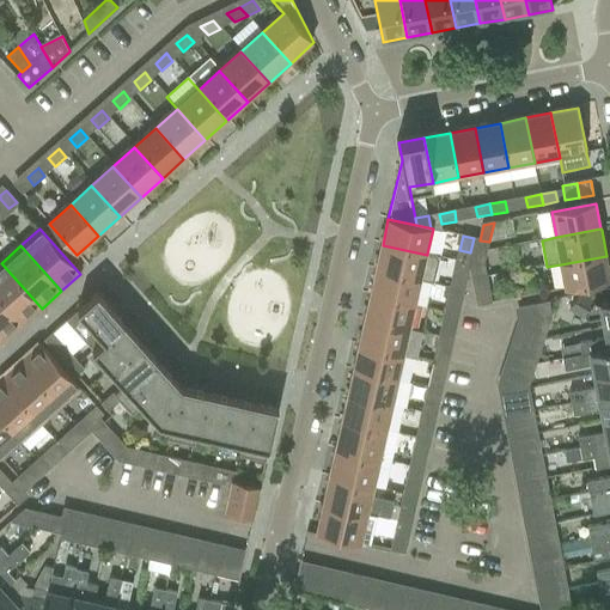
[(383,245),(377,270),(421,280),(421,281),(435,285),(441,257),(427,254),(427,255),(383,245)]
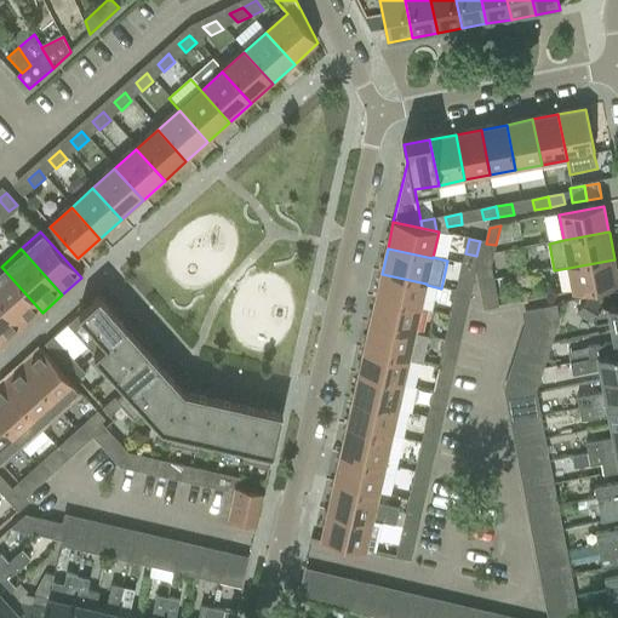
[(492,263),(495,255),(484,257),(481,268),(481,269),(492,273),(492,272),(492,263)]
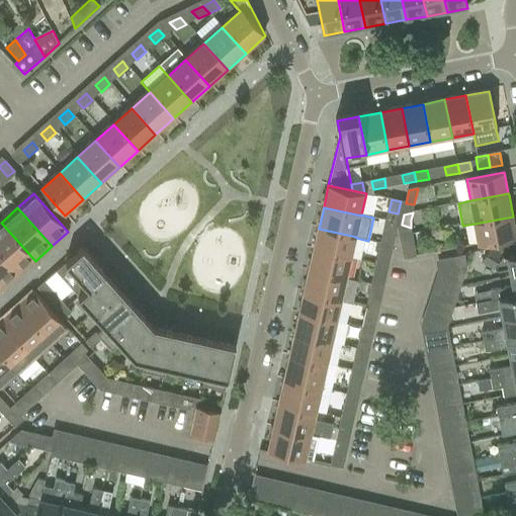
[(475,224),(479,245),(515,238),(515,227),(513,217),(475,224)]
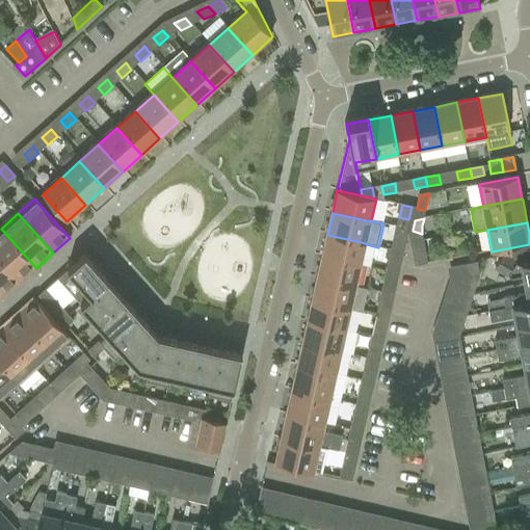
[(403,243),(406,230),(397,228),(394,241),(403,243)]
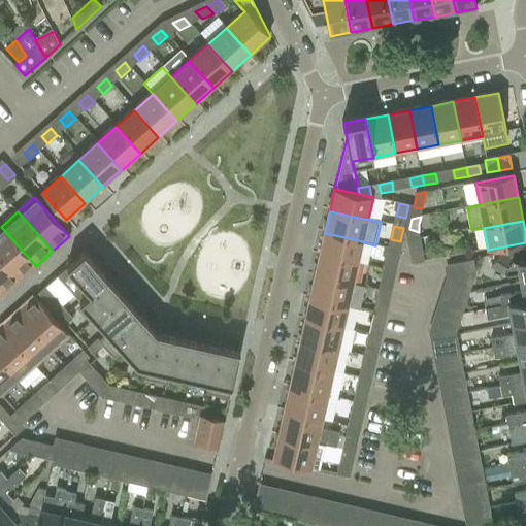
[(0,227),(0,259),(20,281),(36,266),(1,227),(0,227)]
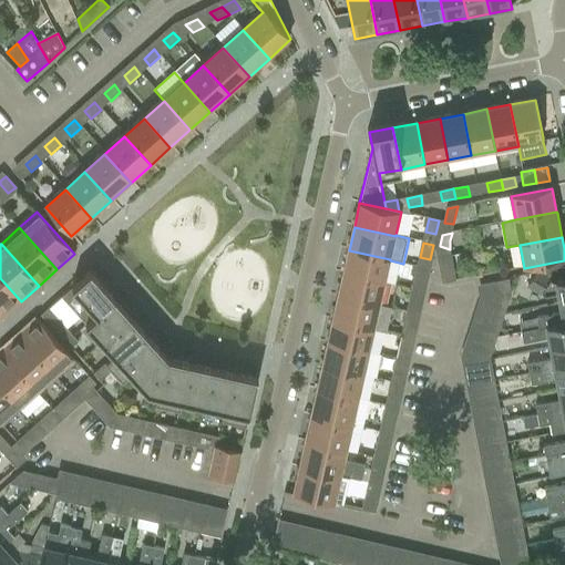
[(349,250),(343,274),(384,283),(390,260),(390,259),(349,250)]
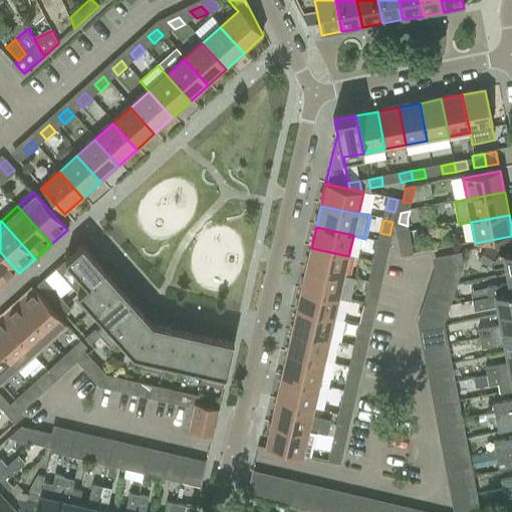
[(412,246),(410,233),(401,235),(404,247),(412,246)]
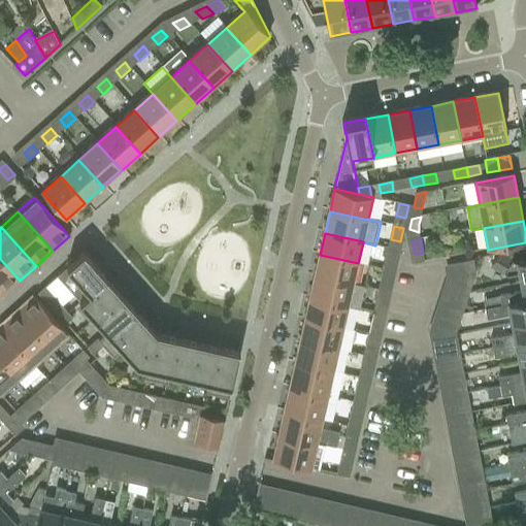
[(395,263),(398,250),(389,248),(386,261),(395,263)]
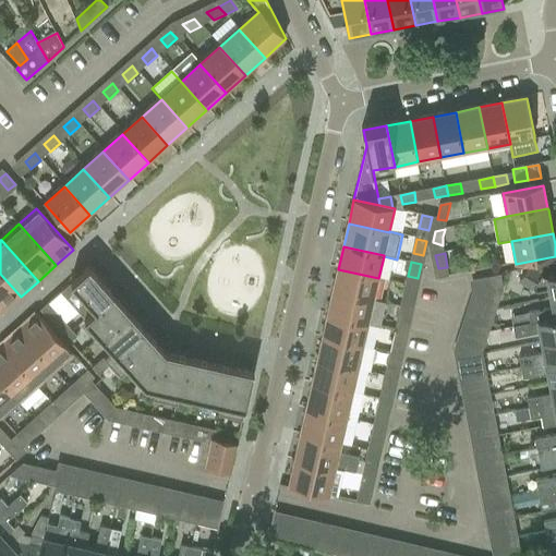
[(113,294),(89,267),(61,293),(85,319),(113,294)]
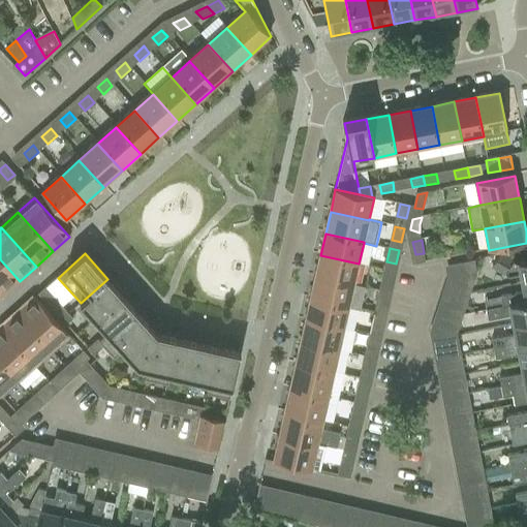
[(522,274),(524,283),(526,283),(526,261),(519,264),(502,254),(495,268),(510,276),(522,274)]
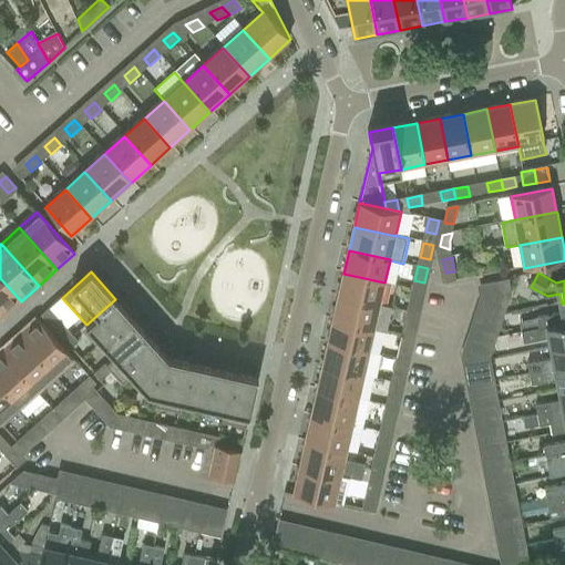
[(343,274),(338,297),(380,306),(384,283),(343,274)]
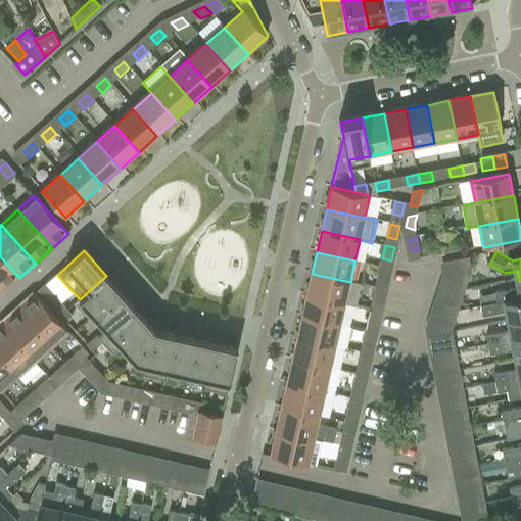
[(0,290),(2,293),(19,278),(0,256),(0,290)]
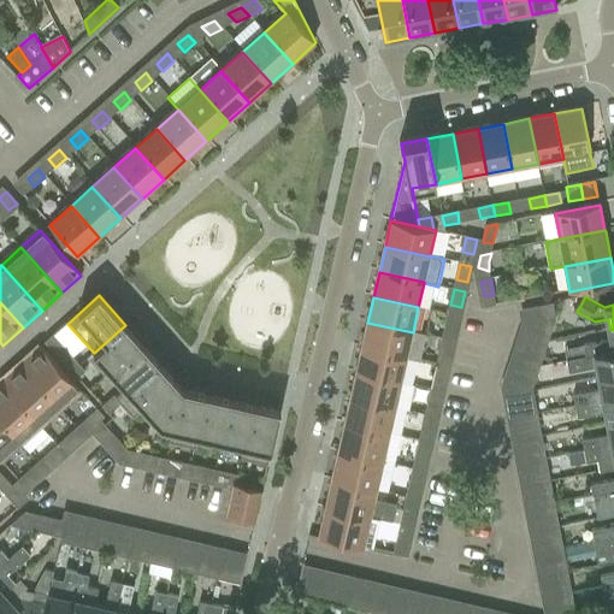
[(554,305),(524,311),(526,325),(556,319),(554,305)]
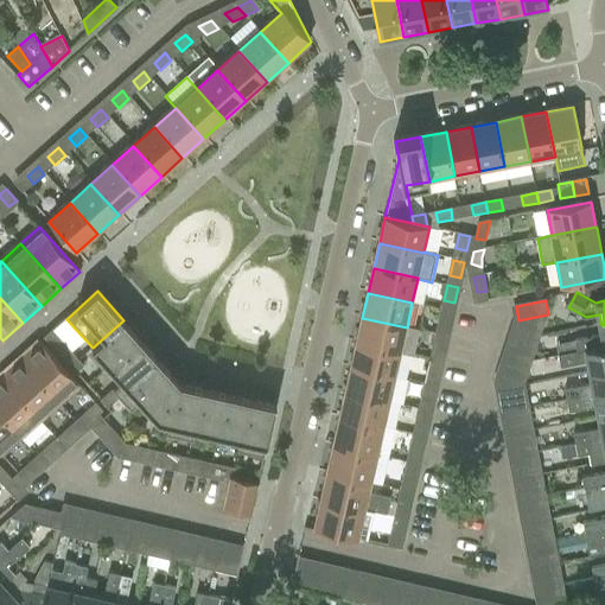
[(449,328),(452,312),(441,310),(439,325),(449,328)]
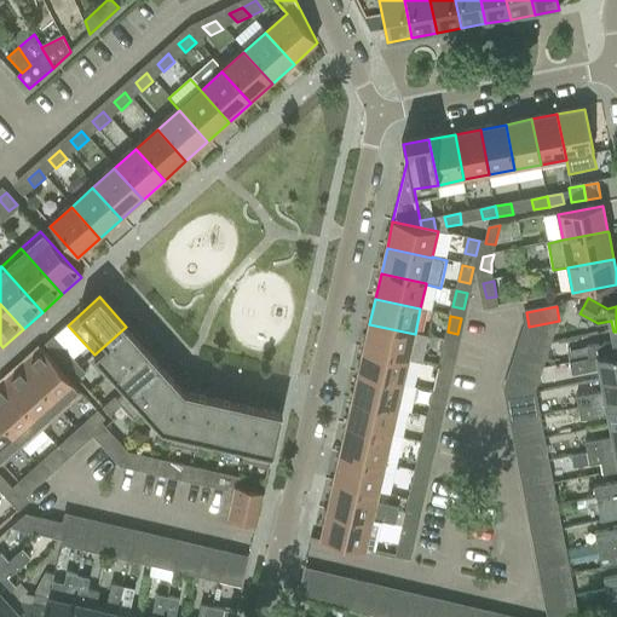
[(559,321),(529,327),(522,350),(551,345),(559,321)]
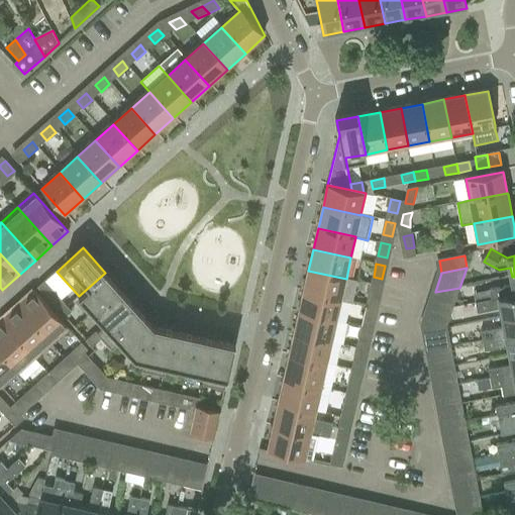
[(308,271),(304,292),(341,300),(341,301),(352,304),(358,281),(346,279),(308,271)]
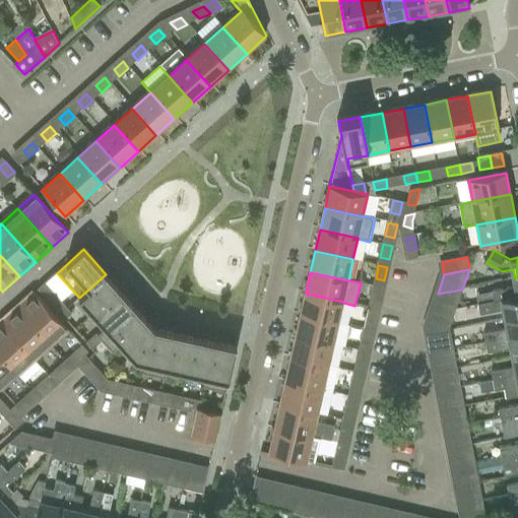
[(79,298),(93,314),(120,289),(106,274),(79,298)]
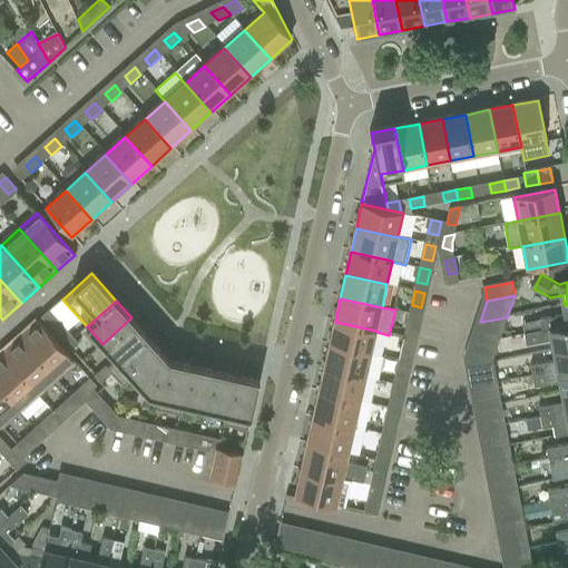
[(541,321),(544,331),(567,325),(567,305),(565,305),(567,316),(541,321)]
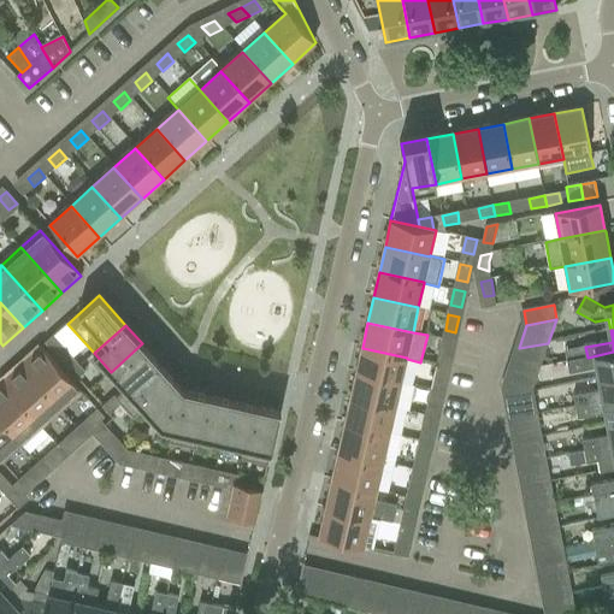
[(449,358),(453,342),(443,340),(440,355),(449,358)]
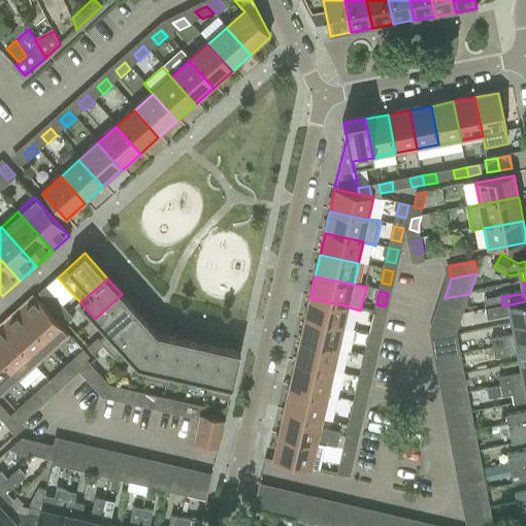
[(53,309),(60,303),(51,294),(44,300),(53,309)]
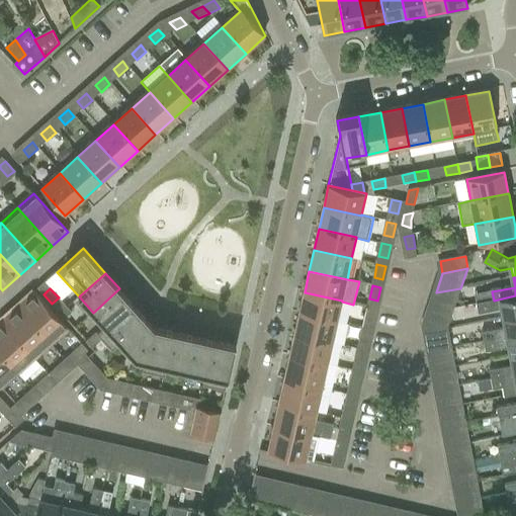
[(93,313),(106,328),(134,304),(119,288),(93,313)]
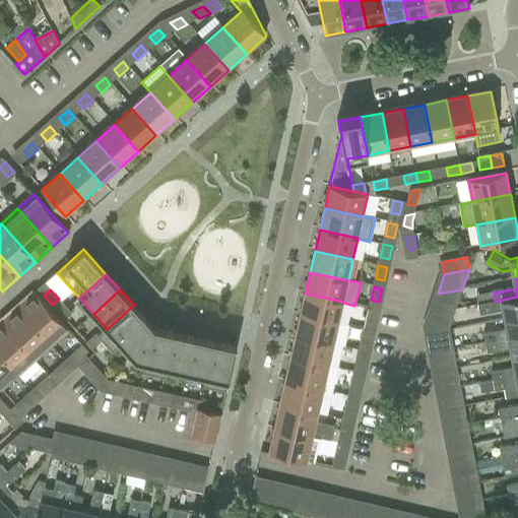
[(462,289),(438,294),(431,315),(455,311),(462,289)]
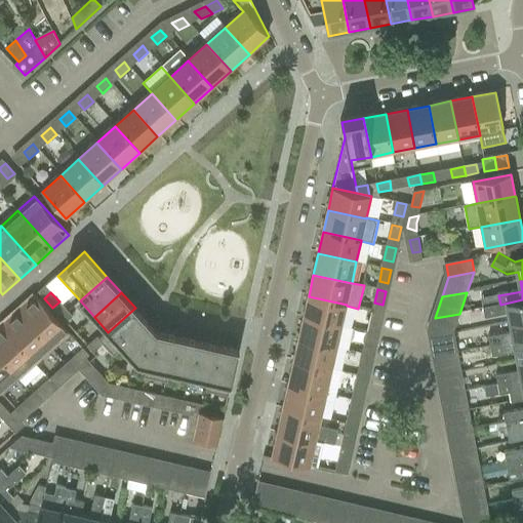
[(35,295),(17,311),(52,350),(70,334),(35,295)]
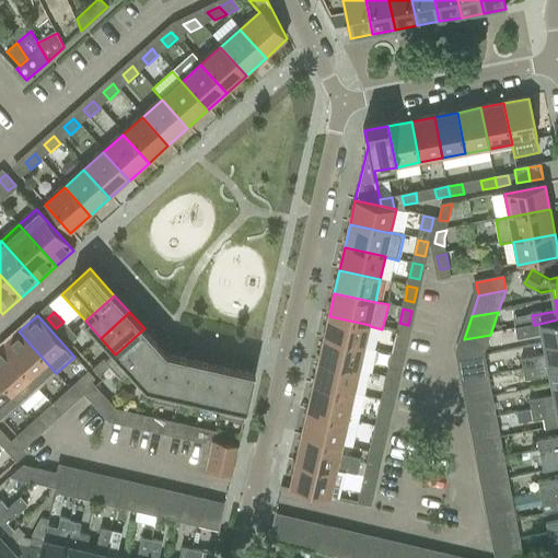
[(329,316),(324,339),(364,348),(370,326),(370,325),(329,316)]
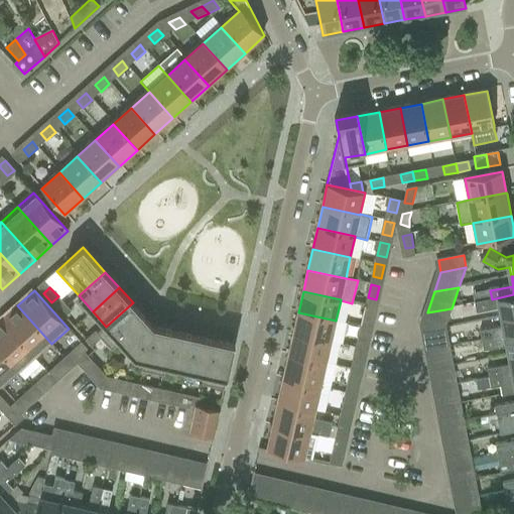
[(492,300),(475,303),(477,314),(501,309),(503,316),(513,314),(513,294),(492,299),(492,300)]
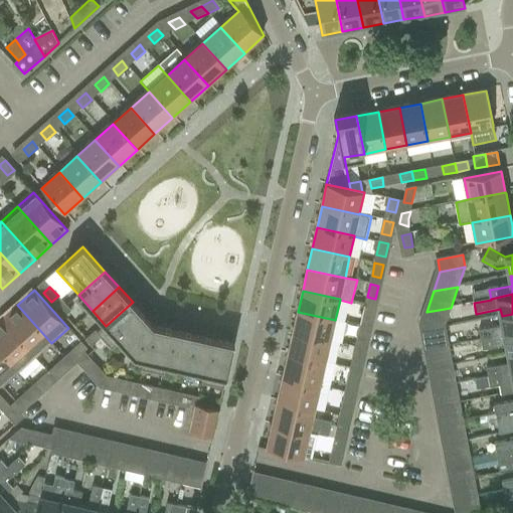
[(66,306),(58,296),(51,302),(60,312),(66,306)]
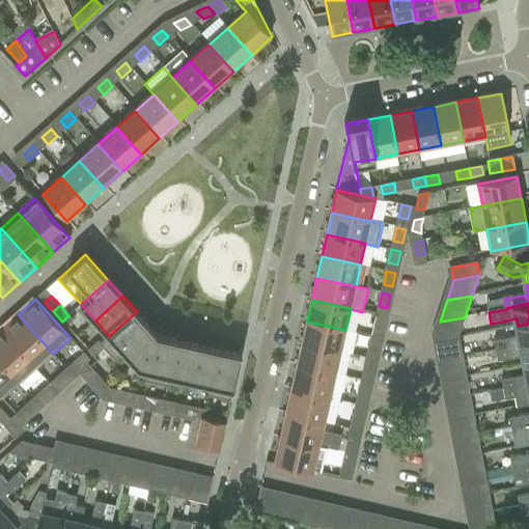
[(109,336),(100,344),(104,347),(105,350),(115,361),(124,353),(123,352),(150,327),(137,311),(109,336)]
